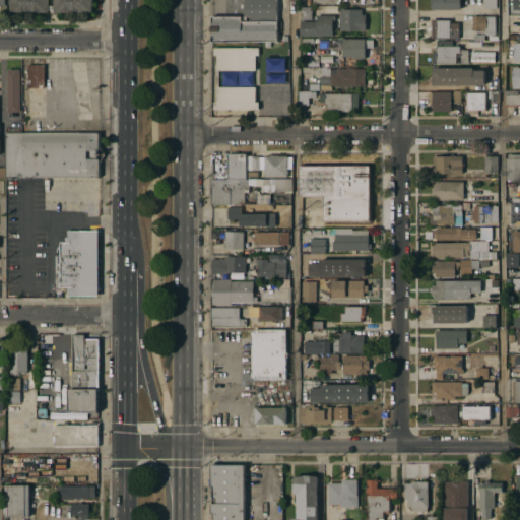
[(16,13),(16,12),(10,12),(10,5),(9,5),(9,0),(92,0),(92,5),(91,5),(91,12),(86,12),(86,13),(54,13),(54,0),(48,0),(48,12),(16,13)]
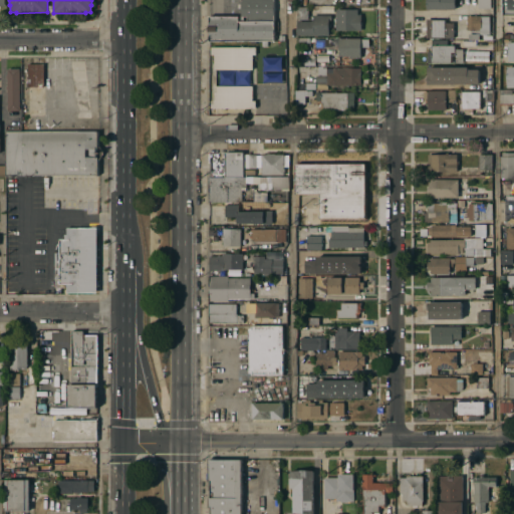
[(241,0),(273,0),(273,16),(247,16),(241,16),(241,0)]
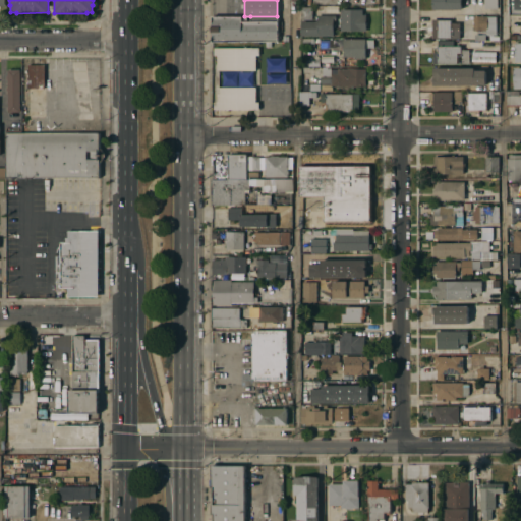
[(432,0),(461,0),(461,10),(432,10),(432,0)]
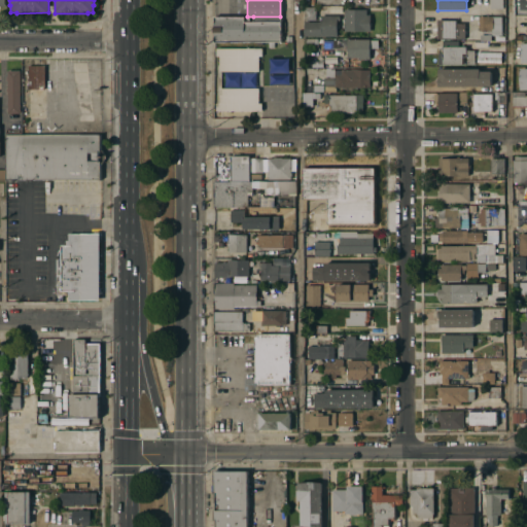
[(502,0),(502,9),(490,9),(490,0),(502,0)]
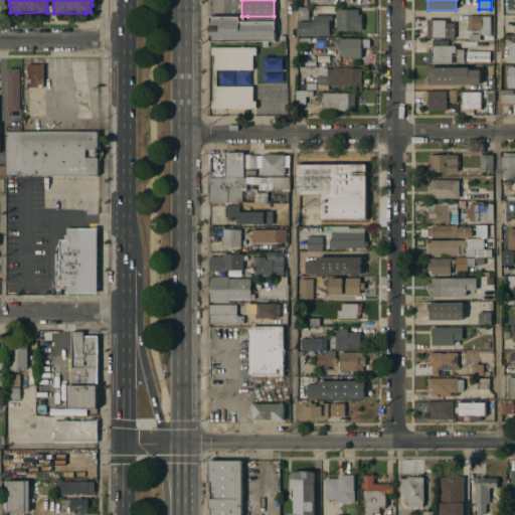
[(297,20),(297,8),(308,8),(308,20),(297,20)]
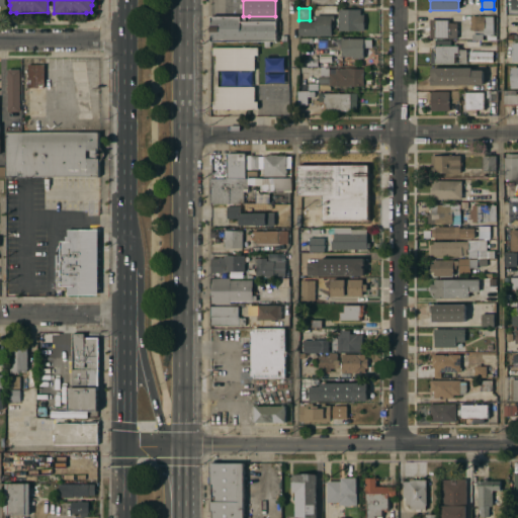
[(360,9),(360,15),(363,15),(364,30),(338,31),(338,10),(360,9)]
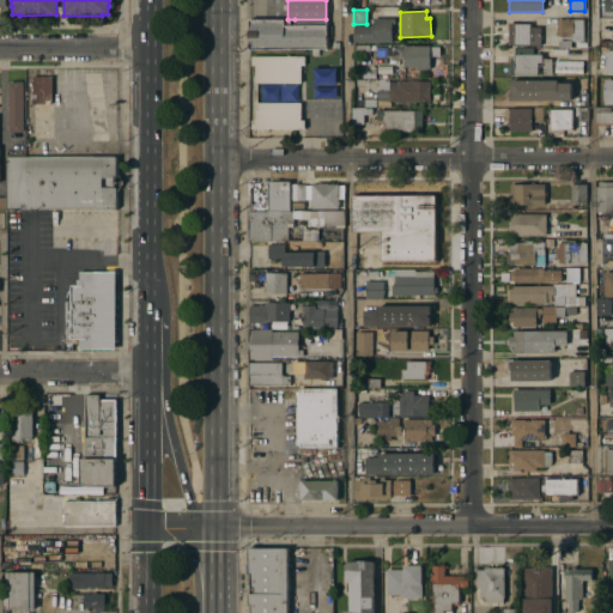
[(326,19),(326,49),(319,49),(311,49),(248,49),(248,20),(283,20),(283,25),(295,25),(295,19),(326,19)]
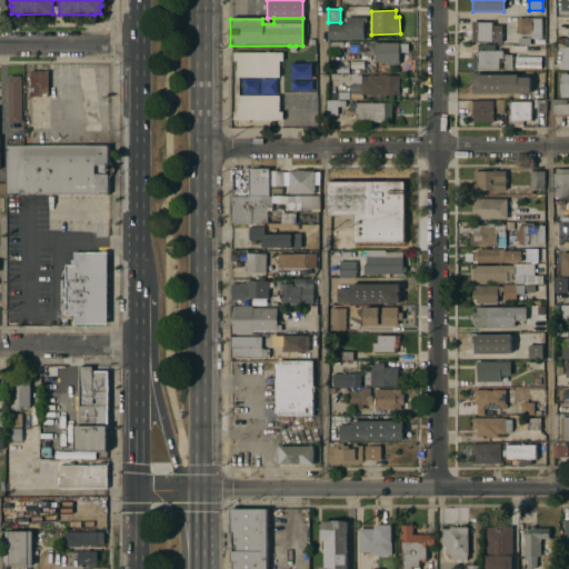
[(328,23),(346,23),(346,18),(367,18),(367,23),(363,23),(363,40),(328,40),(328,23)]
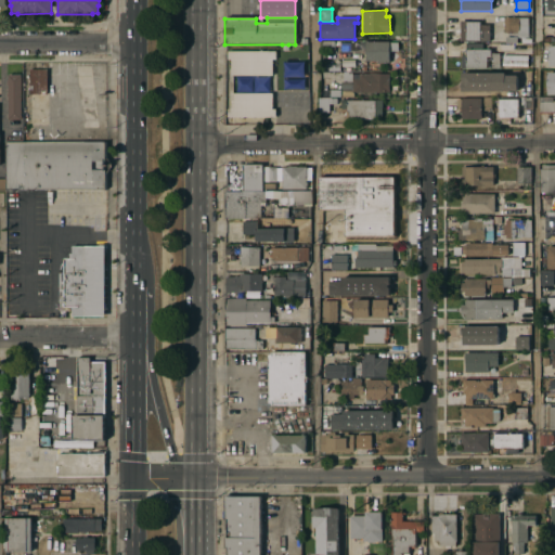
[(528,18),(528,38),(517,38),(517,42),(505,42),(505,37),(513,37),(514,33),(503,33),(504,17),(528,18)]
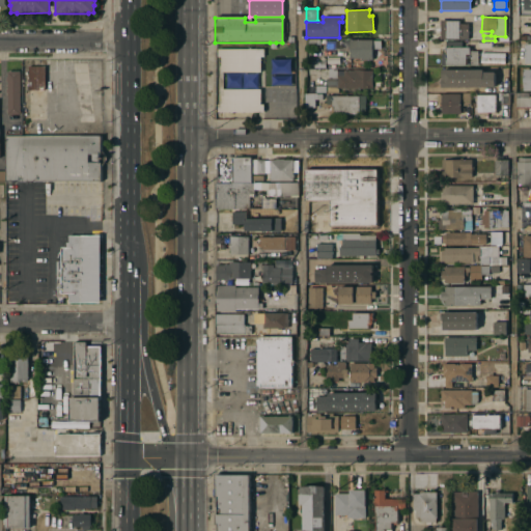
[(445,20),(445,22),(459,21),(459,24),(468,24),(468,39),(459,40),(459,39),(440,39),(440,20),(445,20)]
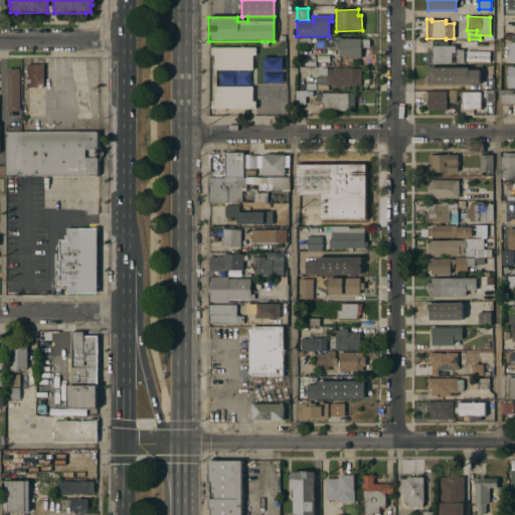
[(311,38),(311,46),(298,46),(298,38),(311,38)]
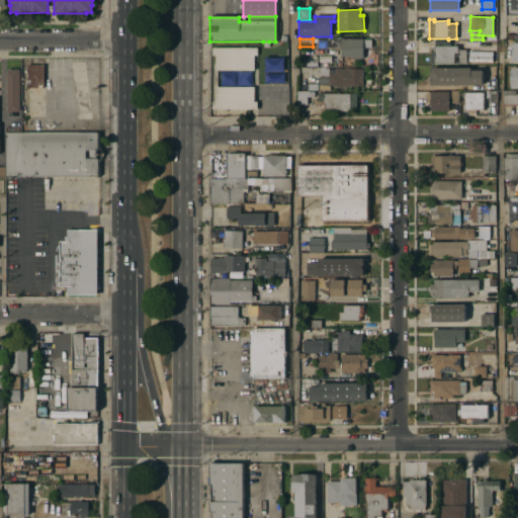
[(353,59),(353,57),(341,57),(341,47),(335,47),(335,39),(341,39),(363,38),(363,59),(353,59)]
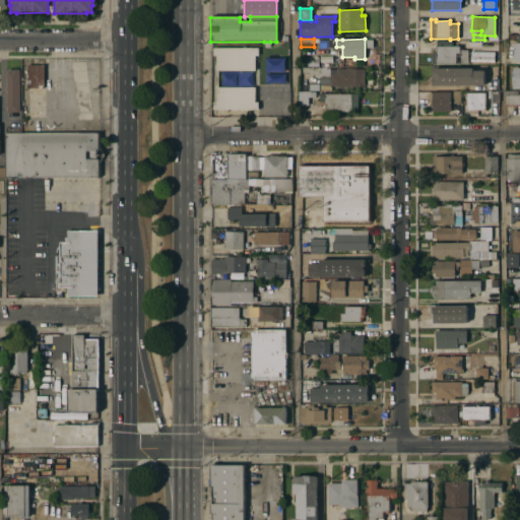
[(432,64),(432,53),(436,53),(436,41),(452,41),(452,47),(459,47),(459,51),(467,51),(467,64),(432,64)]
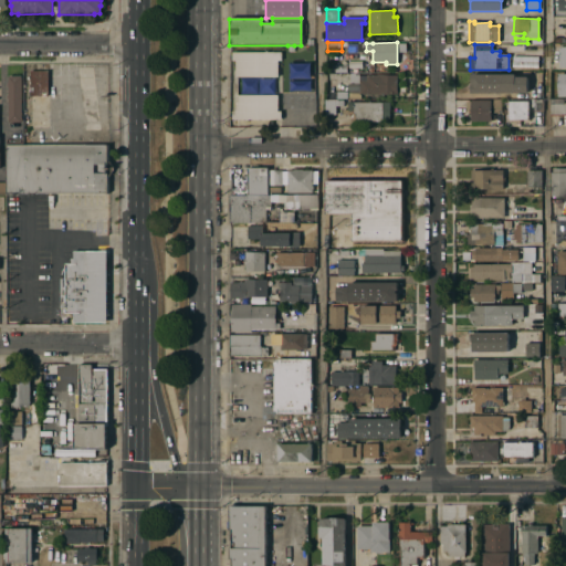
[(234,61),(231,61),(231,52),(281,52),(281,61),(278,61),(278,72),(278,76),(234,76),(234,73),(234,61)]
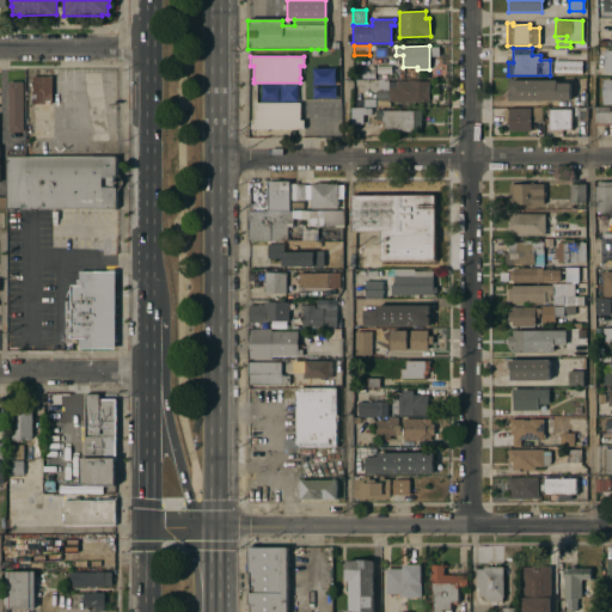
[(560,73),(560,75),(555,75),(555,73),(554,73),(554,61),(582,61),(582,73),(560,73)]
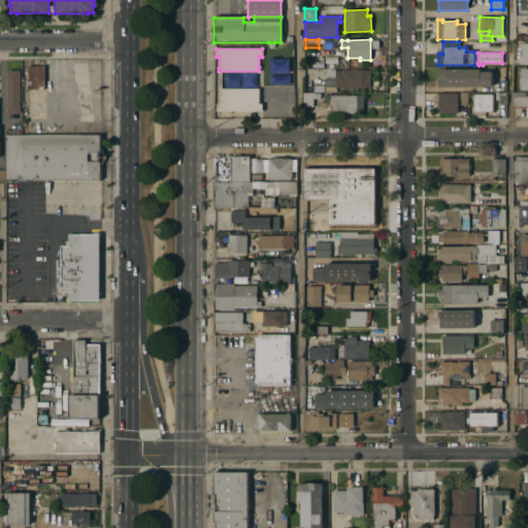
[(290,85),(289,59),(272,60),(273,85),(290,85)]
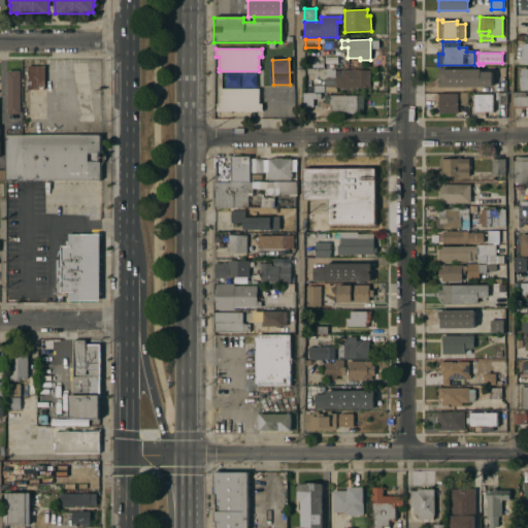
[(44,90),(28,90),(28,66),(44,66),(44,90)]
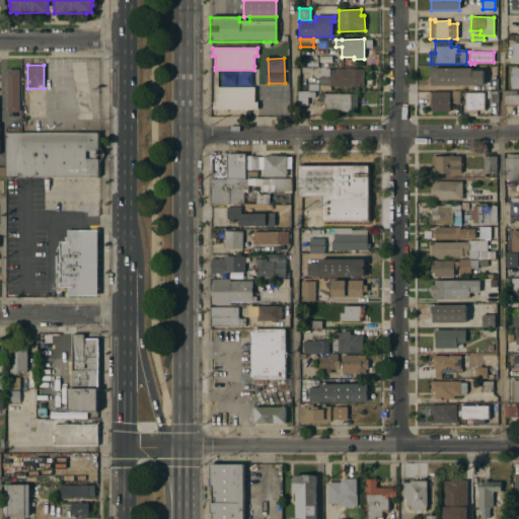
[(330,90),(321,90),(321,85),(319,85),(319,77),(320,77),(321,67),(329,67),(329,69),(346,69),(346,68),(354,68),(354,69),(364,69),(364,86),(358,86),(357,87),(330,86),(330,90)]
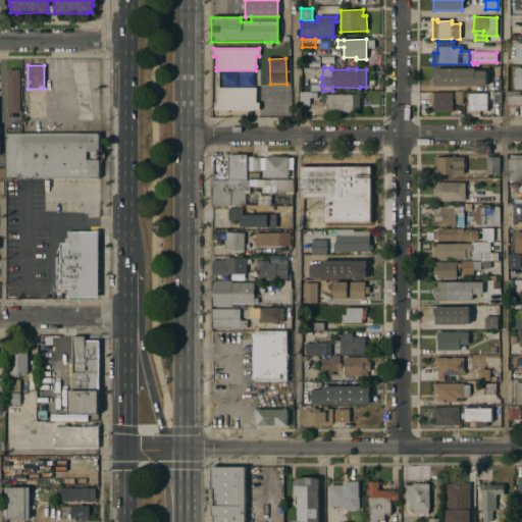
[(432,68),(475,68),(475,70),(486,70),(486,90),(432,90),(432,68)]
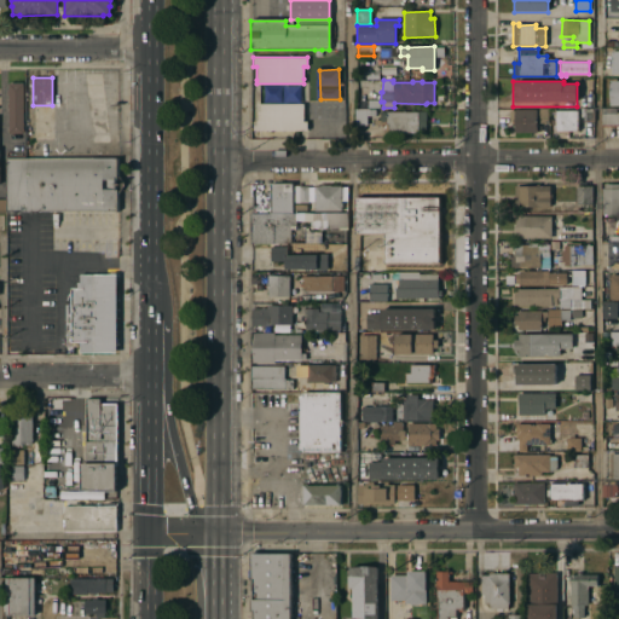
[(9,108),(6,108),(6,104),(9,104),(9,96),(7,96),(7,91),(9,91),(9,84),(23,84),(23,134),(9,134),(9,108)]
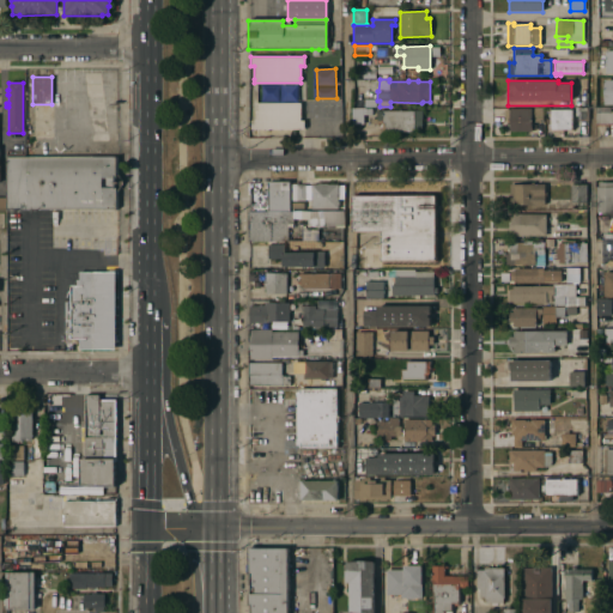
[(254,108),(254,103),(301,103),(301,108),(301,121),(304,121),(304,129),(250,129),(250,121),(254,121),(254,108)]
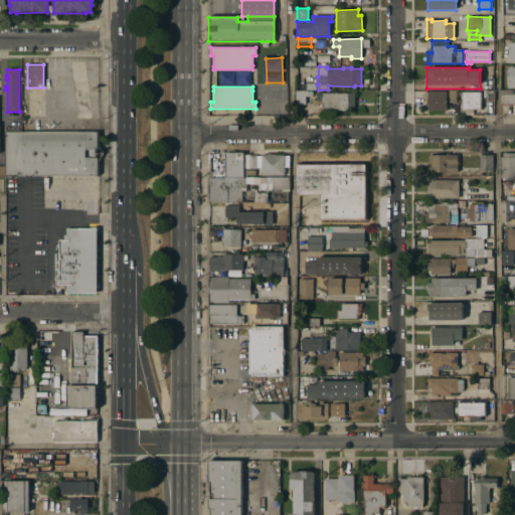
[(294,104),(304,105),(305,91),(295,90),(294,104)]
